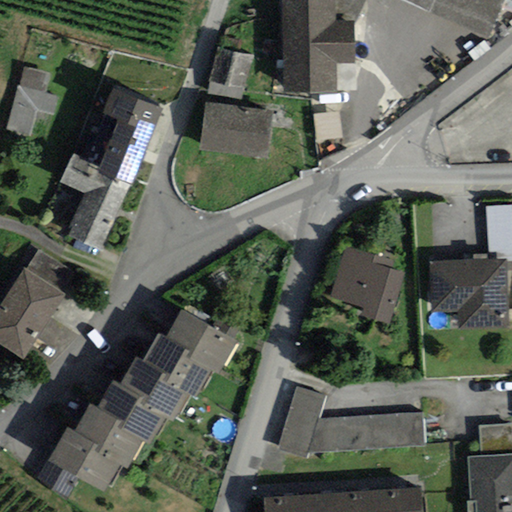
[(334,0),(281,0),(284,92),(336,90),(336,64),(356,64),(355,20),(335,20),(334,0)]
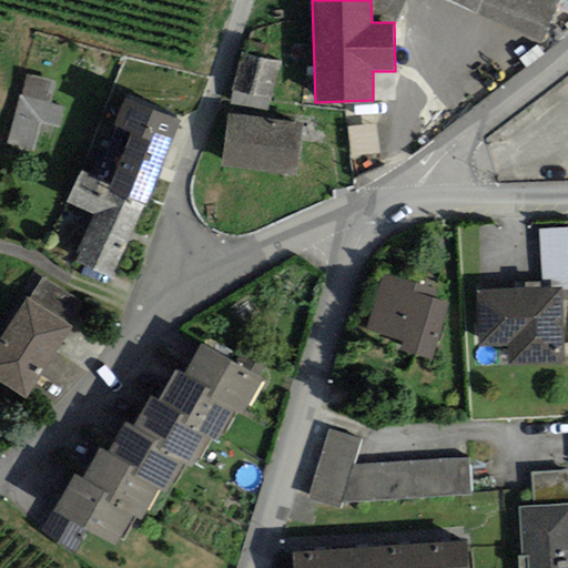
[(559,0),(371,0),(372,22),(394,22),(403,0),(447,0),(541,44),(559,0)]
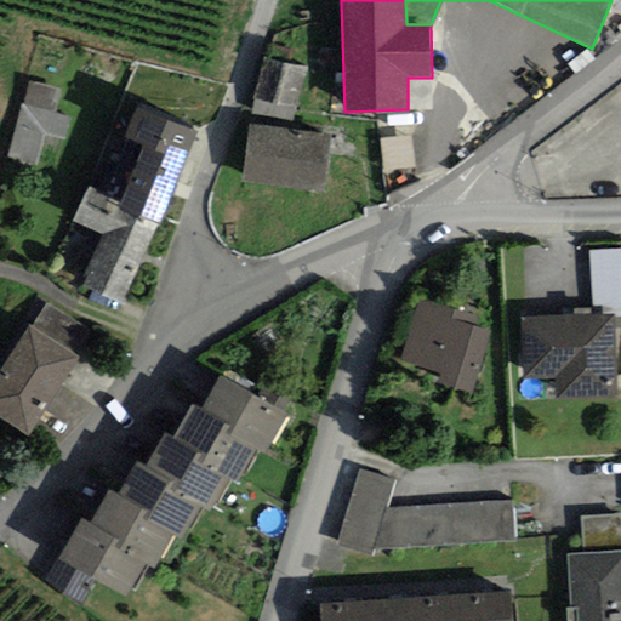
[(295,107),(307,67),(266,57),(254,98),(295,107)]
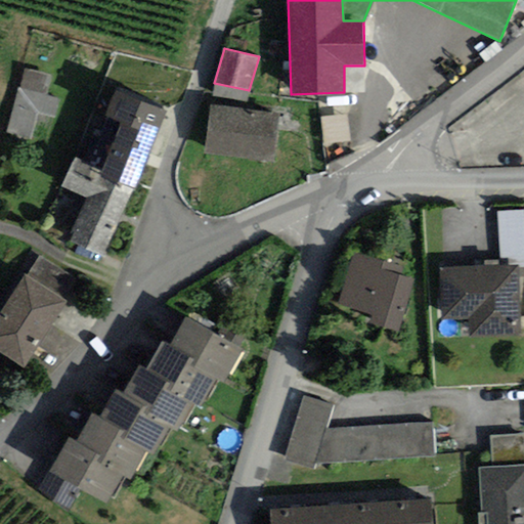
[(50,75),(25,69),(19,89),(17,88),(6,133),(30,139),(36,113),(54,118),(59,98),(45,94),(50,75)]
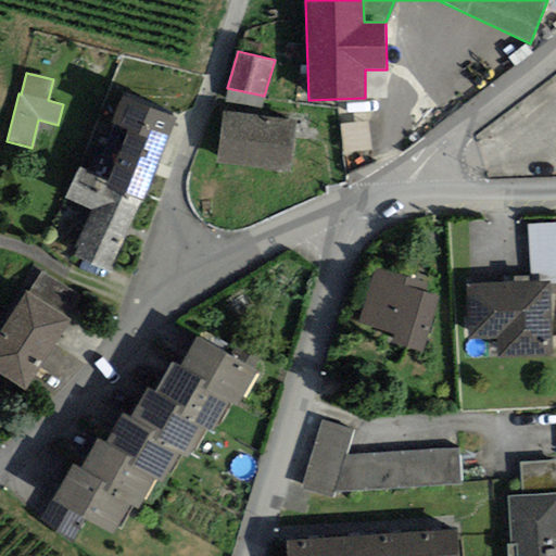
[(143,197),(176,118),(123,97),(112,124),(129,131),(109,180),(143,197)]
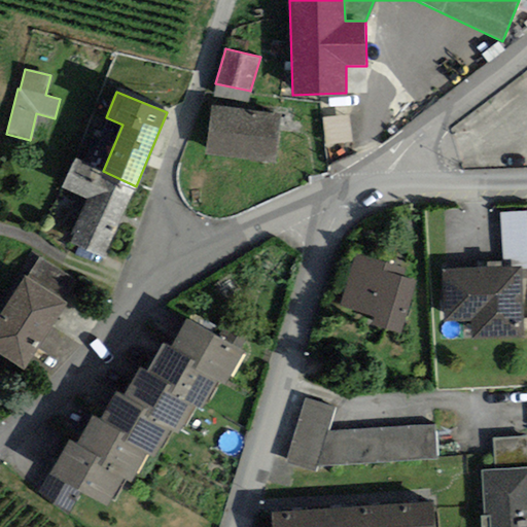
[(281,114),(211,106),(205,154),(276,163),(281,114)]
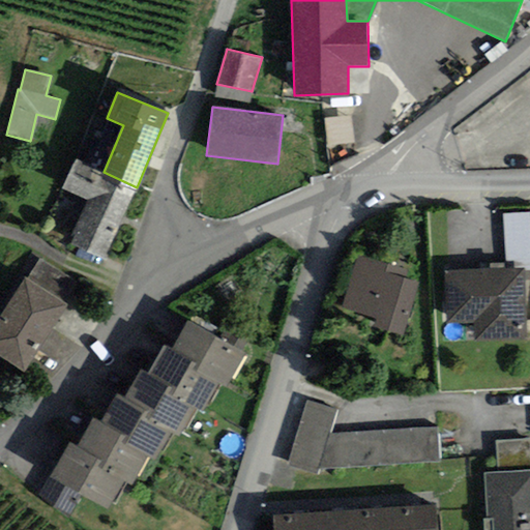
[(328,119),(331,145),(356,142),(353,116),(328,119)]
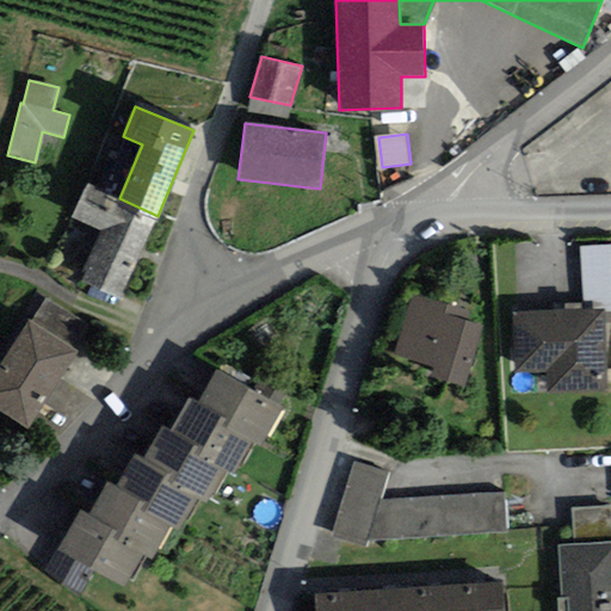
[(119,300),(158,216),(119,198),(87,184),(72,217),(102,232),(79,281),(119,300)]
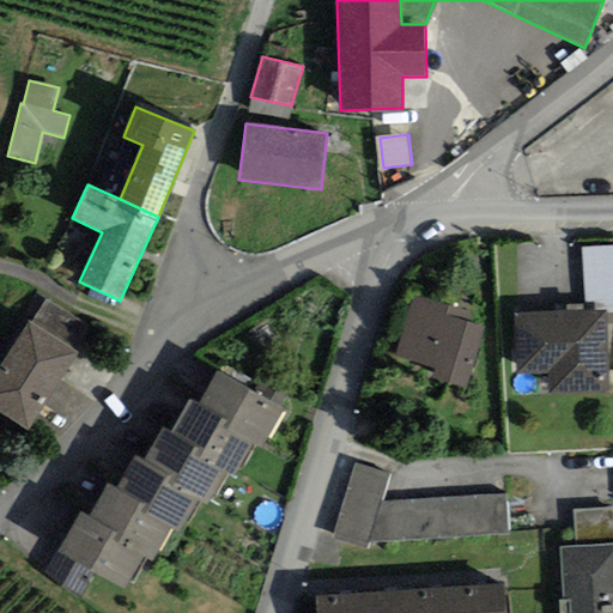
[(612,246),(582,248),(584,311),(606,311),(606,322),(612,321),(612,246)]
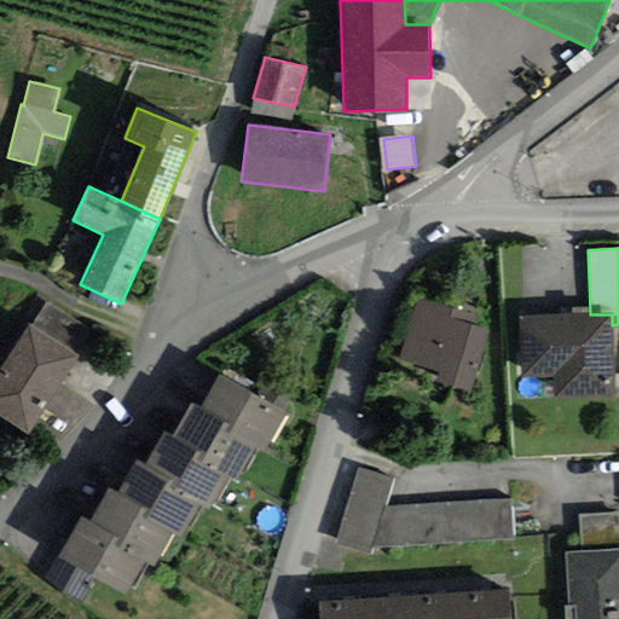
[(491,334),(475,328),(479,318),(417,299),(398,358),(439,371),(435,381),(472,393),(491,334)]
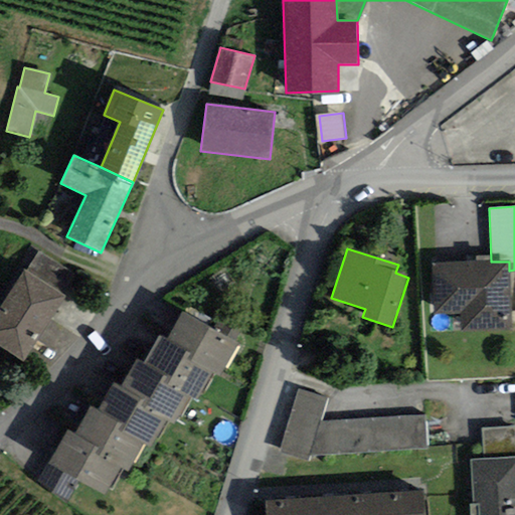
[(39,252),(27,273),(60,293),(72,274),(39,252)]
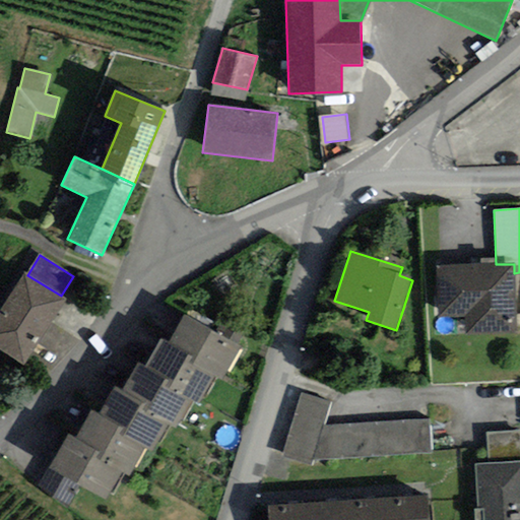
[(496,264),(435,266),(437,318),(464,317),(464,333),(515,332),(515,316),(514,273),(514,264),(496,264)]
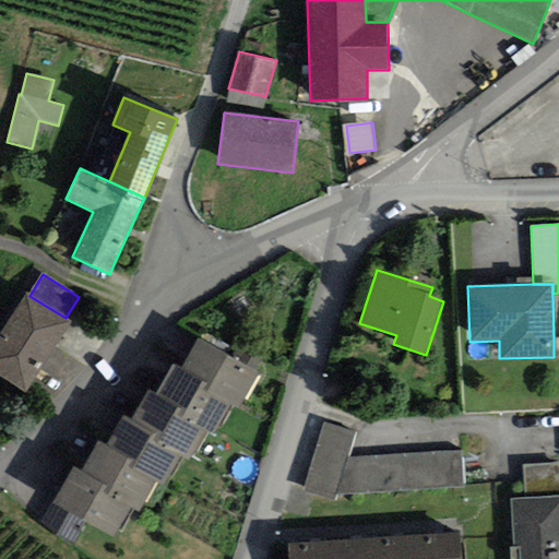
[(0,335),(0,378),(25,393),(70,321),(66,318),(30,296),(26,294),(0,335)]
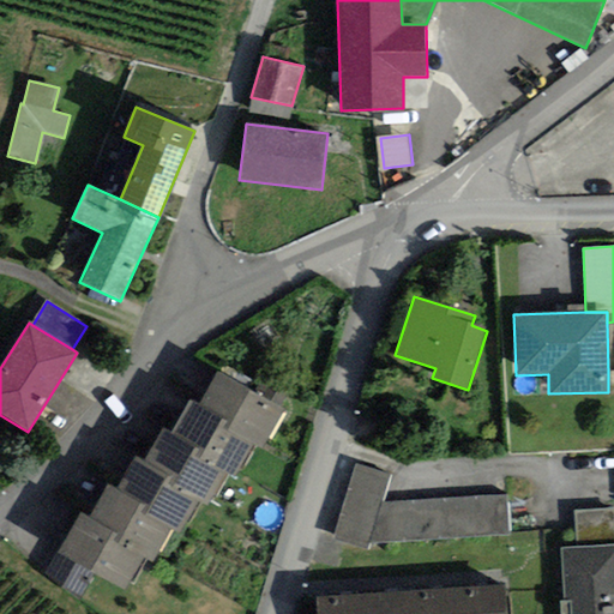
[(284,409),(216,372),(198,405),(227,421),(223,428),(253,445),(262,450),(284,409)]
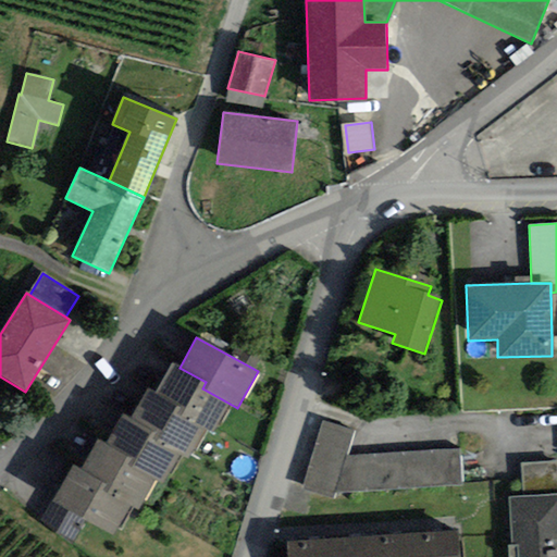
[(212,434),(230,404),(202,388),(206,382),(180,368),(172,363),(156,394),(180,408),(176,415),(206,431),(212,434)]
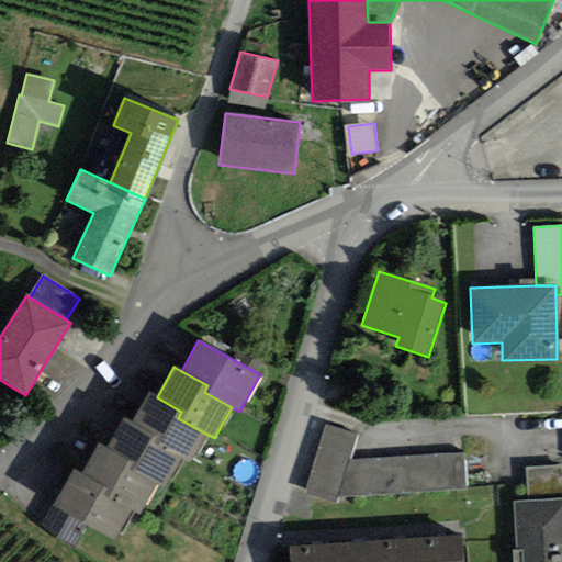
[(191,463),(208,435),(178,418),(181,412),(157,397),(148,393),(132,424),(154,436),(150,440),(182,459),(191,463)]
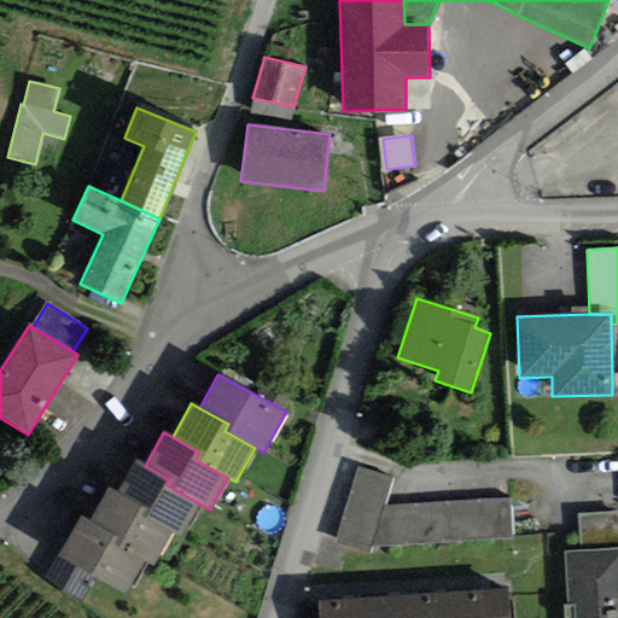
[(181,537),(200,505),(165,484),(169,479),(145,466),(135,460),(117,491),(150,511),(146,518),(173,532),(181,537)]
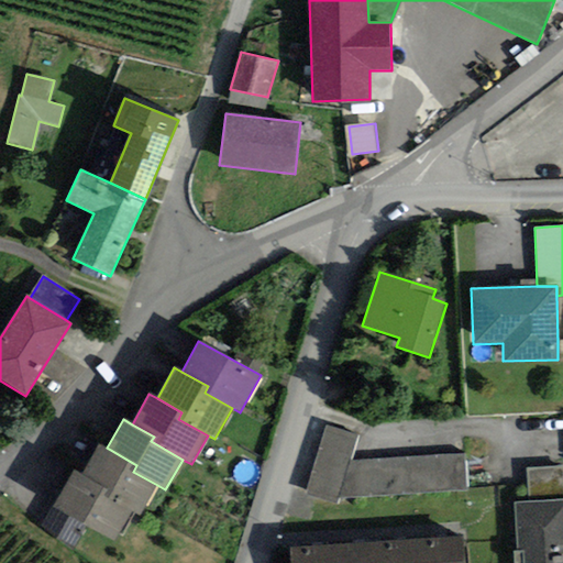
[(338,497),(467,489),(467,453),(350,461),(359,435),(327,423),(306,495),(337,504),(338,497)]
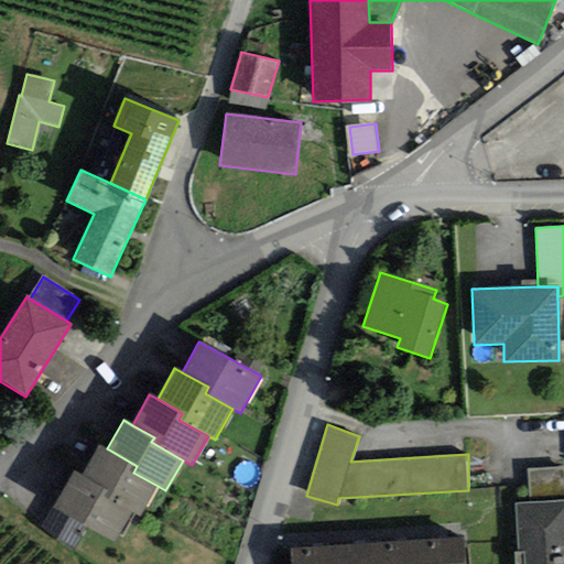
[(140,517),(158,486),(133,473),(137,466),(107,448),(98,444),(80,476),(107,491),(104,497),(132,512),(140,517)]
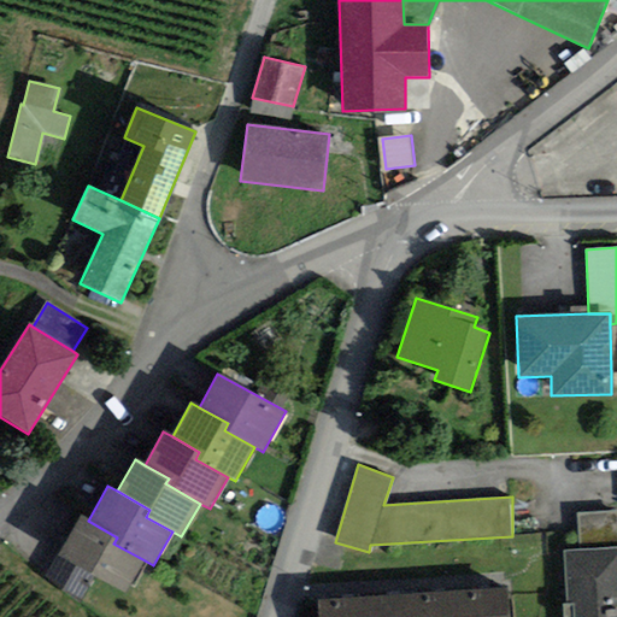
[(579,550),(616,547),(616,524),(616,511),(577,515),(579,550)]
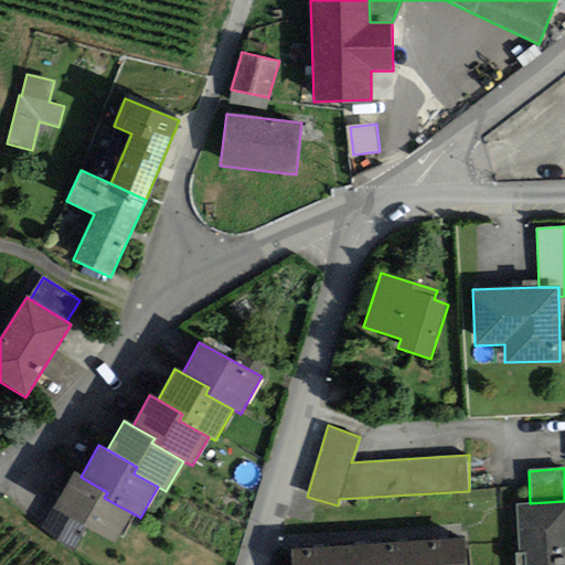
[(115,544),(132,513),(104,498),(107,492),(81,477),(74,473),(53,509),(87,528),(115,544)]
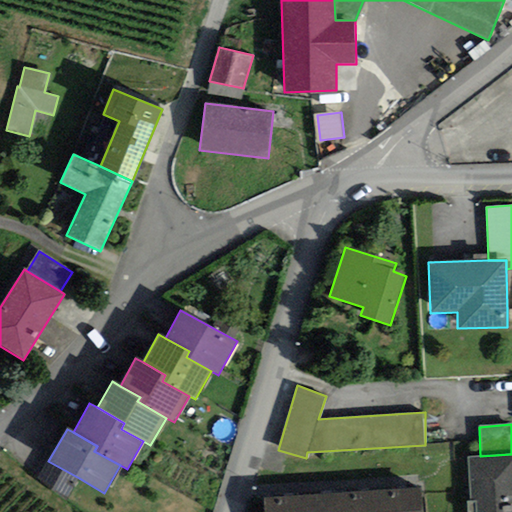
[(511,511),(511,454),(480,456),(468,457),(471,503),(466,503),(466,511),(511,511)]
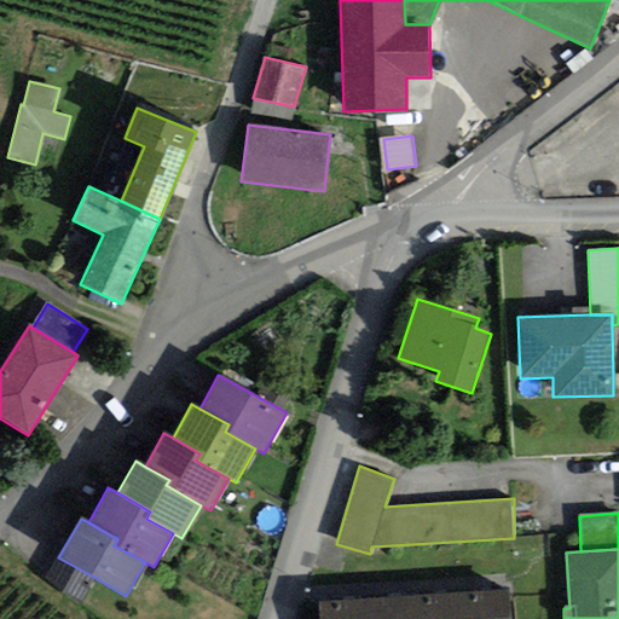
[(96,578),(58,557),(46,580),(82,601),(96,578)]
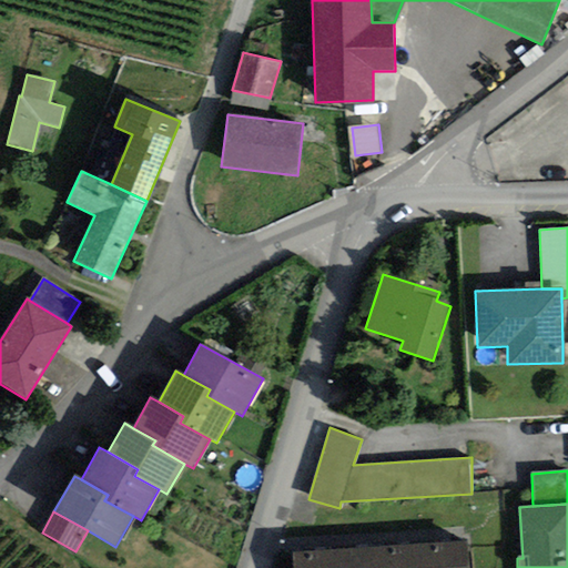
[(465,567),(463,541),(424,544),(425,567),(465,567)]
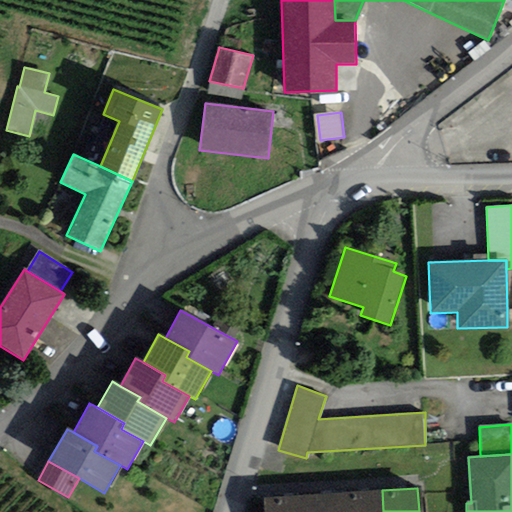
[(383,511),(382,490),(337,493),(338,511),(383,511)]
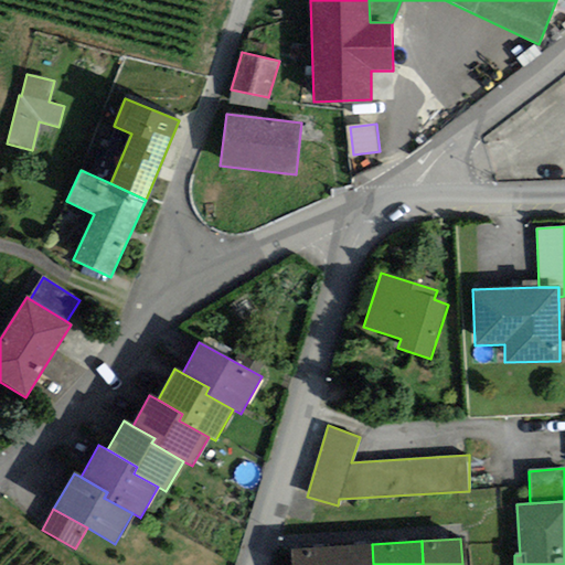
[(373,564),(372,544),(327,547),(328,564),(373,564)]
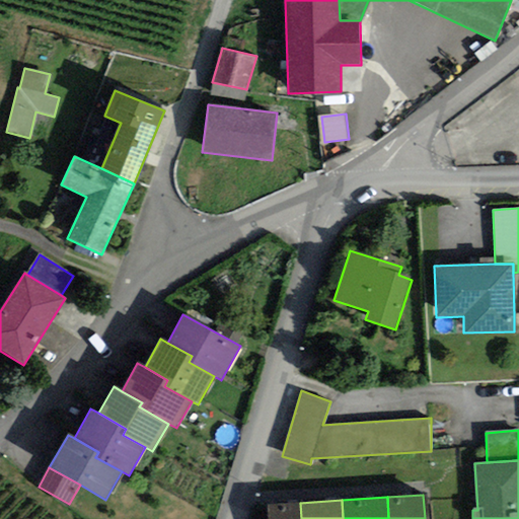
[(301,518),(300,503),(266,506),(267,518),(301,518)]
